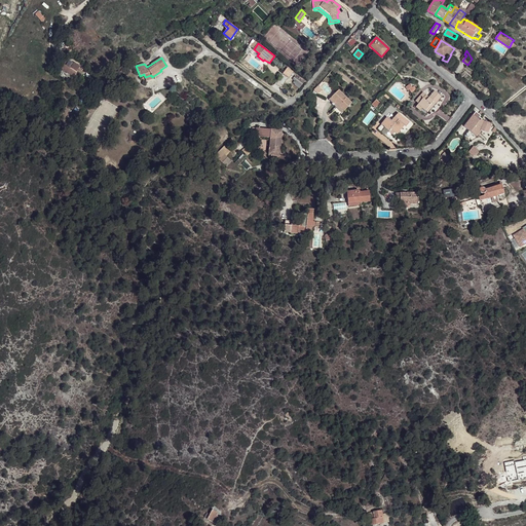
[(60,68),(74,77),(80,67),(74,63),(70,68),(63,64),(60,68)]
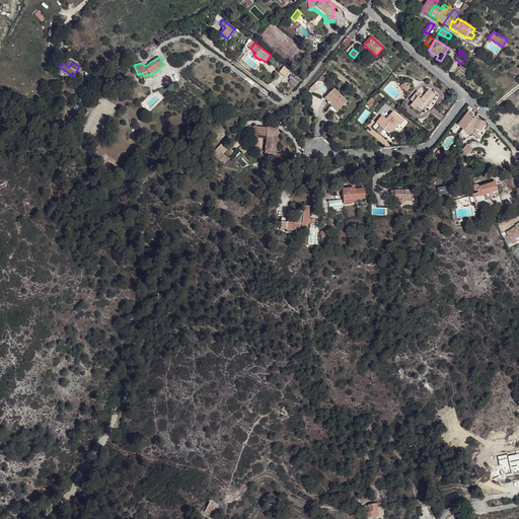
[(284,66),(279,73),(284,77),(289,71),(284,66)]
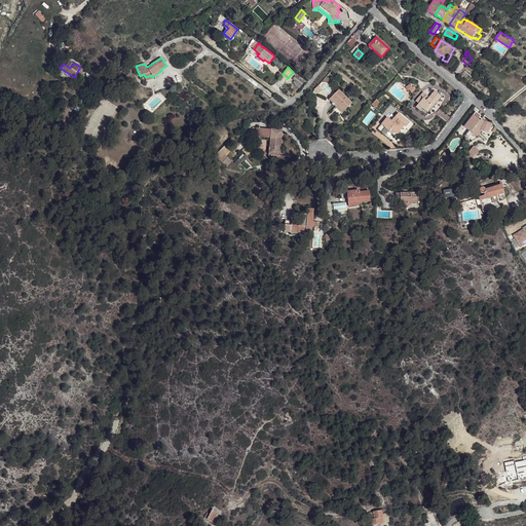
[(303,82),(295,76),(293,79),(295,81),(293,83),(299,88),(303,82)]
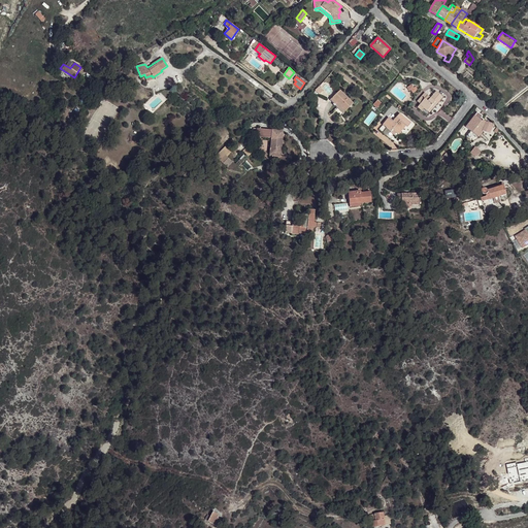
[(353,103),(339,90),(331,99),(336,103),(336,102),(345,111),(353,103)]
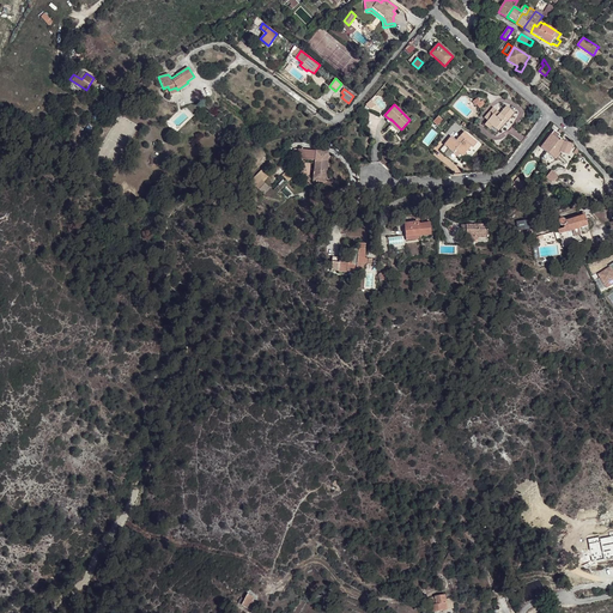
[(502,127),(515,113),(507,107),(501,114),(493,108),(485,119),(489,121),(485,125),(491,129),(492,127),(496,129),(501,126),(502,127)]
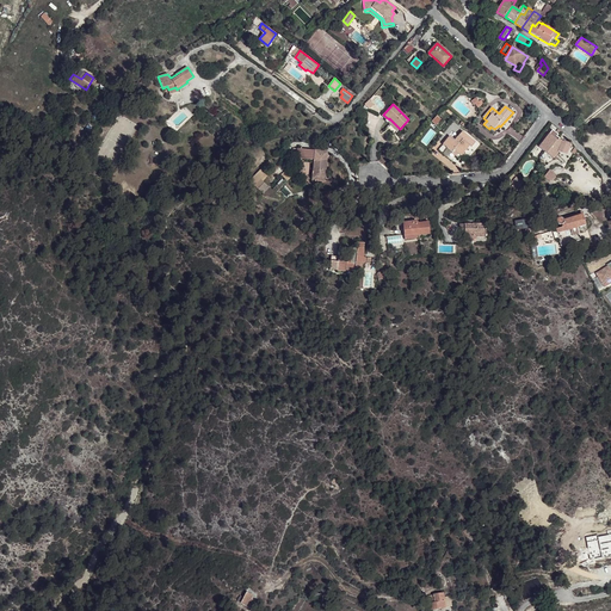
[(165,122),(174,133),(179,129),(170,118),(165,122)]
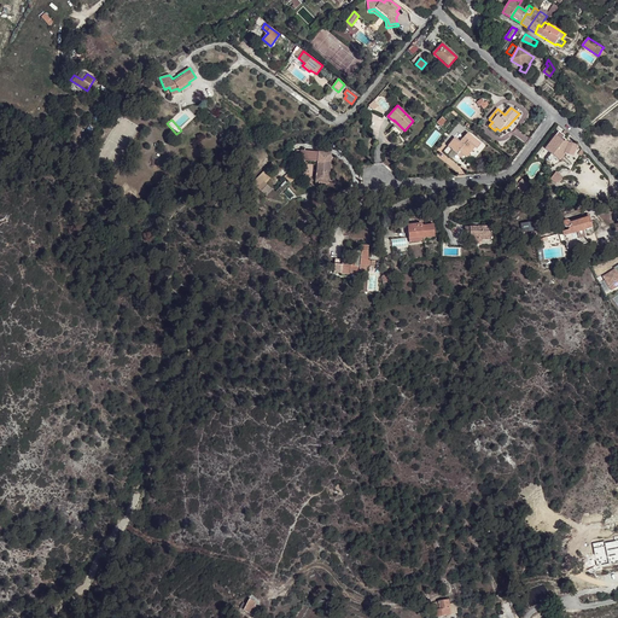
[(559,132),(546,150),(560,161),(566,153),(573,156),(578,146),(569,143),(565,141),(566,140),(564,138),(567,133),(565,130),(563,134),(559,132)]
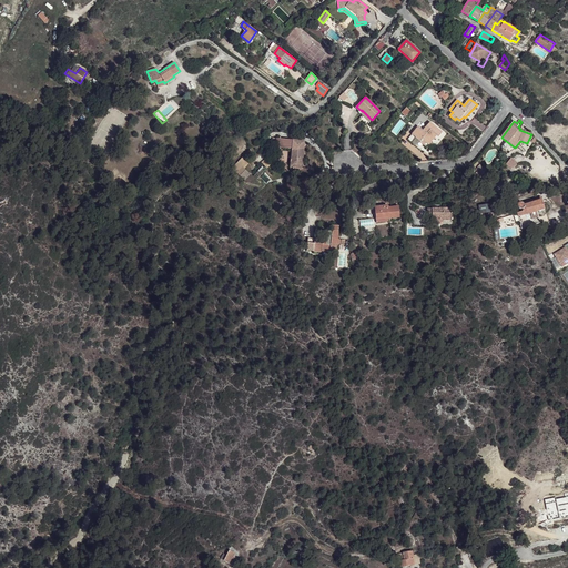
[(443,132),(429,122),(423,131),(418,128),(412,135),(424,145),(426,143),(429,145),(437,135),(438,137),(443,132)]
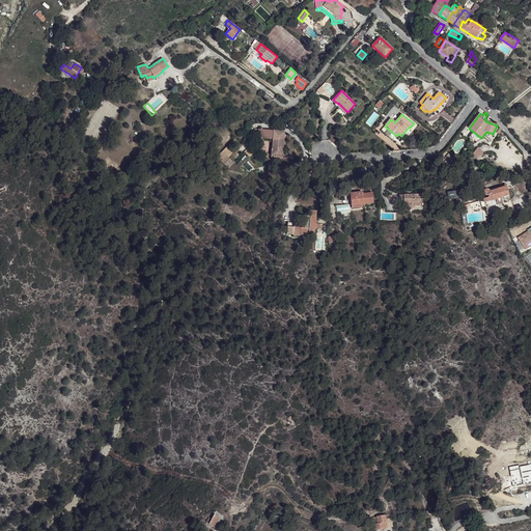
[(288,158),(282,157),(284,133),(258,129),(258,134),(254,133),(254,137),(256,137),(258,138),(258,140),(256,154),(272,156),(271,161),(277,161),(277,164),(281,164),(281,163),(287,164),(288,158)]
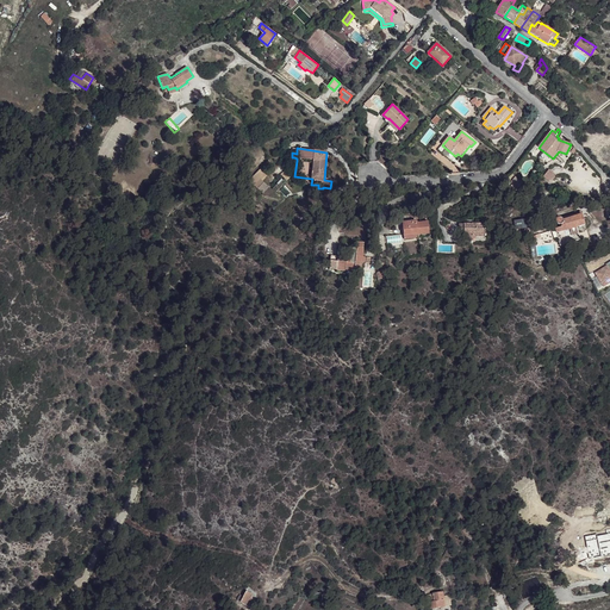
[(556,175),(549,170),(543,176),(549,181),(551,180),(552,180),(556,175)]
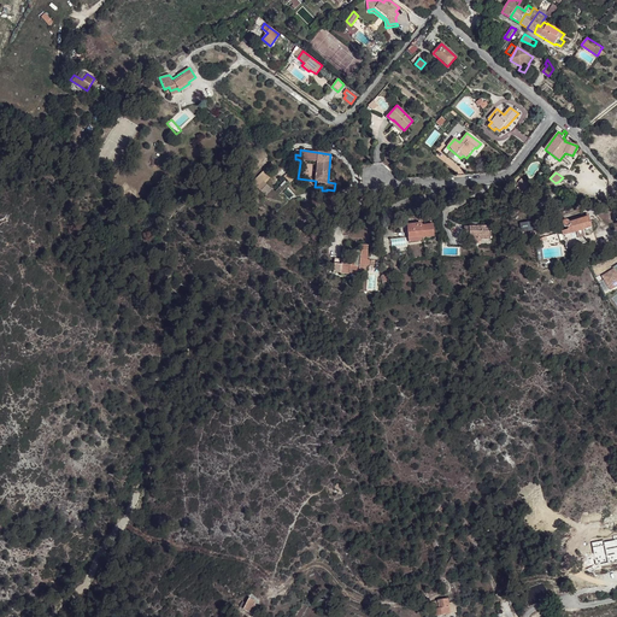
[(268,184),(262,192),(266,195),(272,189),(268,184)]
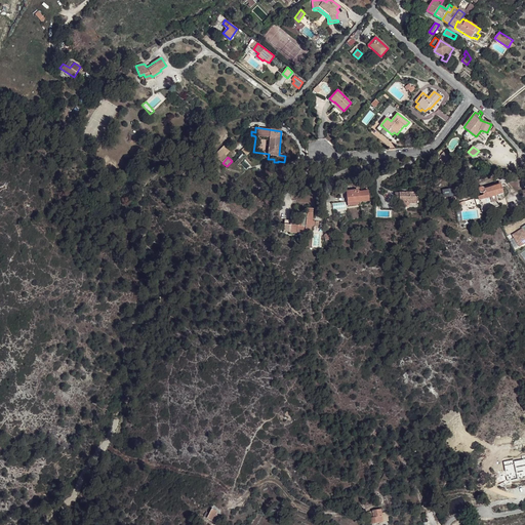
[(496,196),(503,194),(500,183),(485,187),(484,187),(483,188),(481,188),(480,189),(479,189),(479,190),(479,192),(480,193),(481,194),(482,194),(483,194),(484,196),(478,198),(482,211),(488,209),(487,204),(497,201),(496,196)]
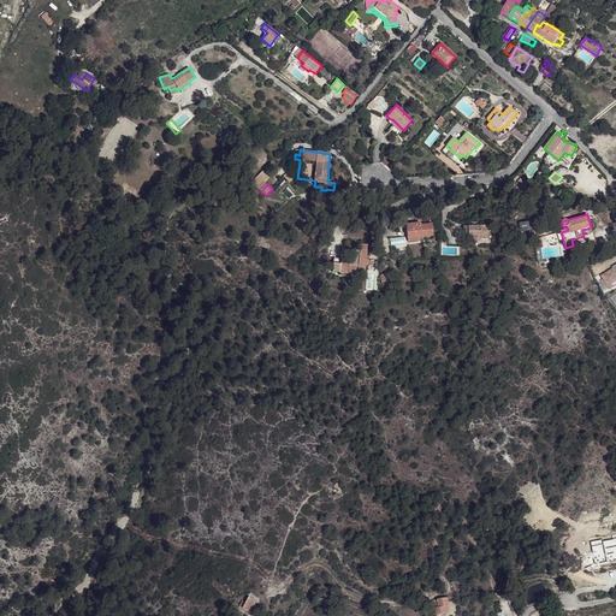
[(406,225),(408,237),(420,236),(421,237),(433,236),(432,224),(420,225),(420,223),(406,225)]
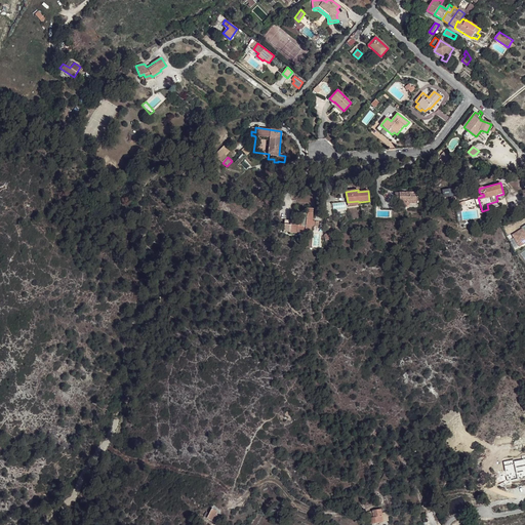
[(409,204),(417,203),(417,192),(406,193),(395,193),(395,198),(400,198),(400,204),(407,204),(407,202),(409,202),(409,204)]
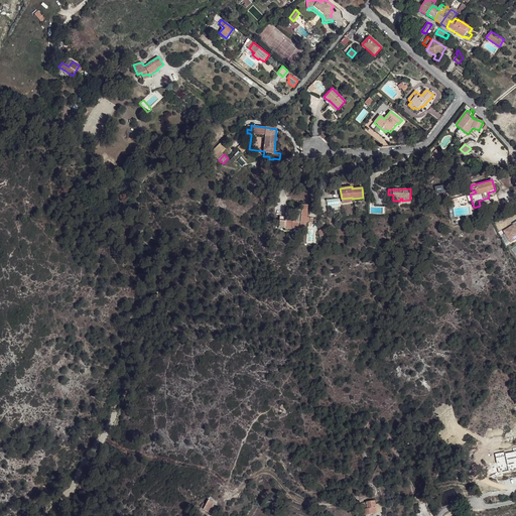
[(291,228),(300,229),(300,227),(305,227),(306,222),(308,222),(308,218),(306,218),(307,206),(301,205),(301,209),(301,210),(297,210),(296,218),(293,218),(279,217),(278,228),(284,229),(284,231),(291,231),(291,228)]
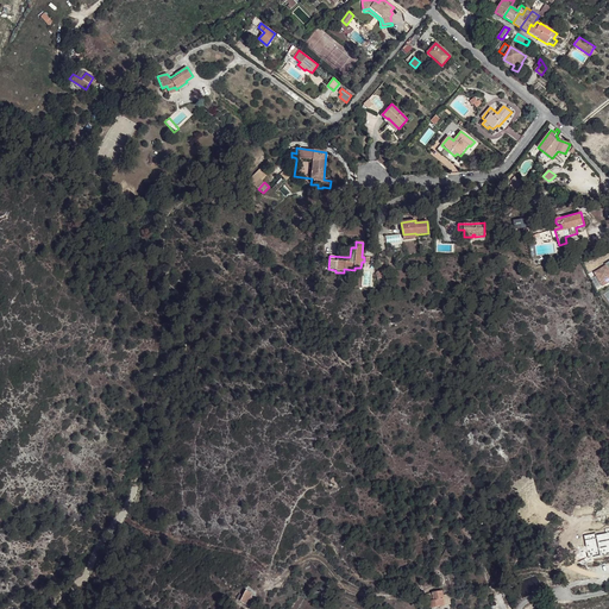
[(608,262),(606,264),(607,265),(598,270),(601,274),(597,276),(603,284),(608,281),(608,280),(608,277),(608,262)]
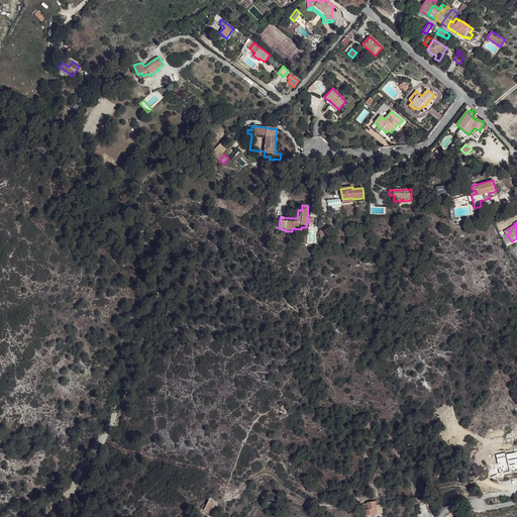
[(365,515),(378,514),(377,504),(377,502),(376,502),(376,501),(370,501),(371,503),(369,503),(370,508),(368,508),(364,509),(364,510),(363,510),(356,511),(357,516),(365,515)]
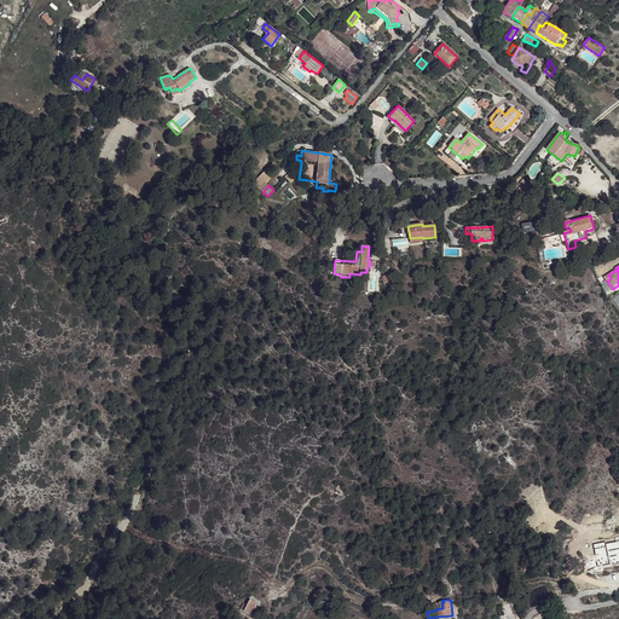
[(244,603),(241,609),(252,614),(256,605),(250,601),(248,606),(244,603)]
